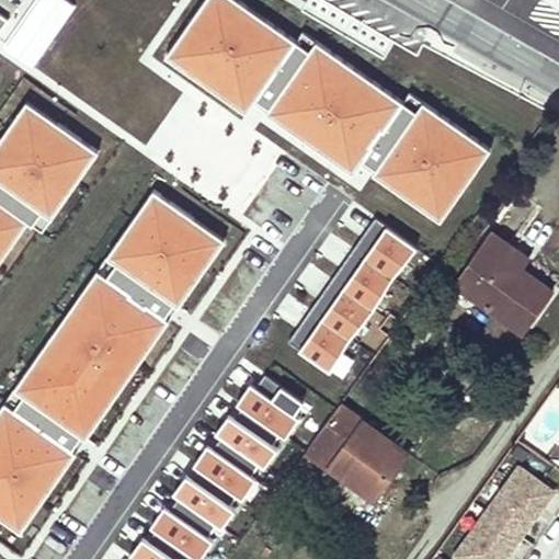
[(435,225),(481,156),(307,42),(288,38),(234,0),(205,0),(166,56),(240,109),(269,115),(435,225)]
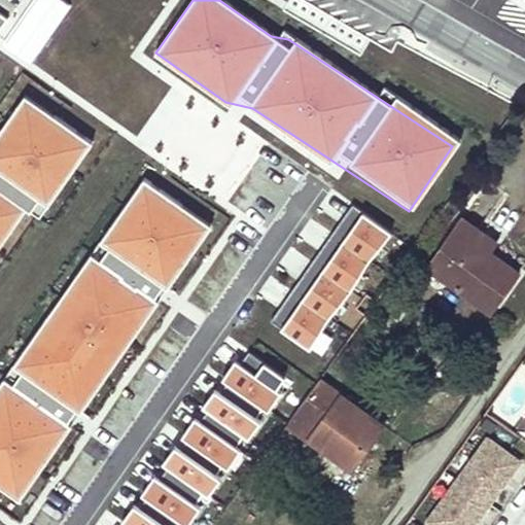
[(0,254),(83,145),(19,96),(0,119),(0,254)]
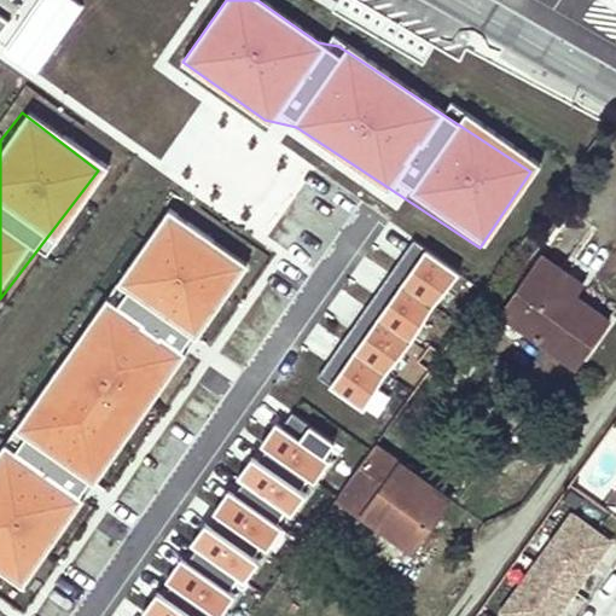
[(253,267),(175,210),(0,448),(0,568),(21,583),(253,267)]
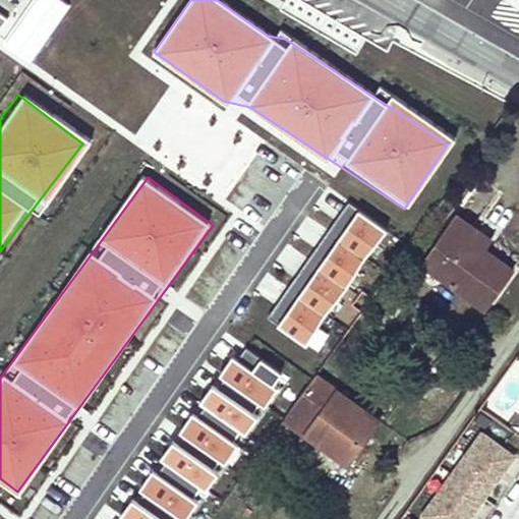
[(424,264),(485,307),(511,271),(471,241),(477,233),(457,218),(424,264)]
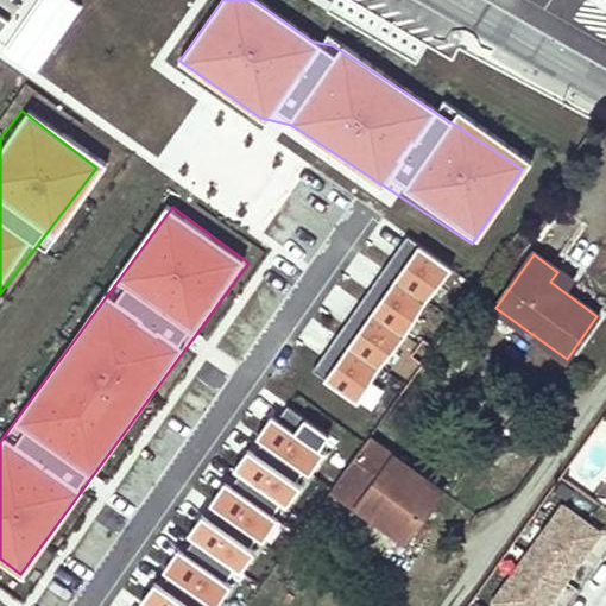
[(340,345),(351,330),(368,343),(399,302),(368,279),(352,302),(341,295),(347,288),(323,269),(298,302),(292,310),(340,345)]
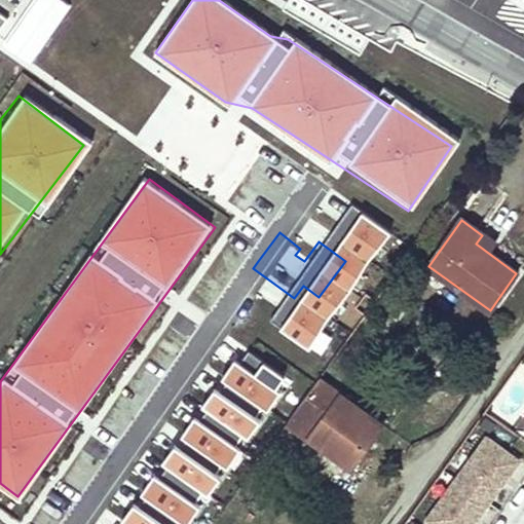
[(390,263),(365,299),(374,305),(399,269),(390,263)]
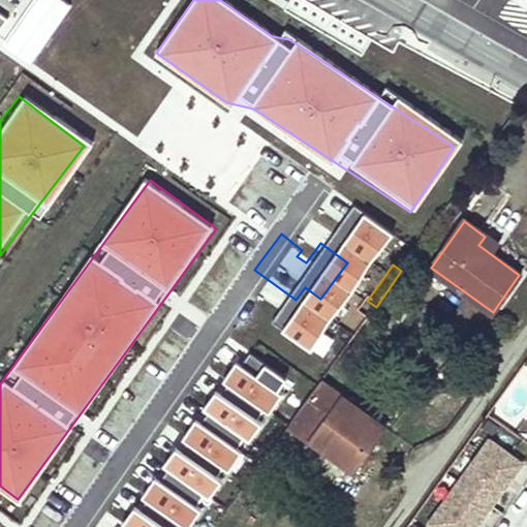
[(323,334),(346,349),(367,320),(357,314),(345,306),(323,334)]
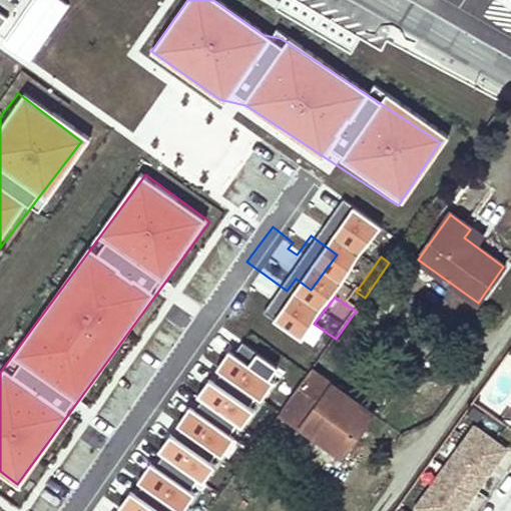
[(263,405),(278,363),(224,343),(192,428),(178,423),(169,447),(183,452),(177,469),(212,482),(243,399),(263,405)]
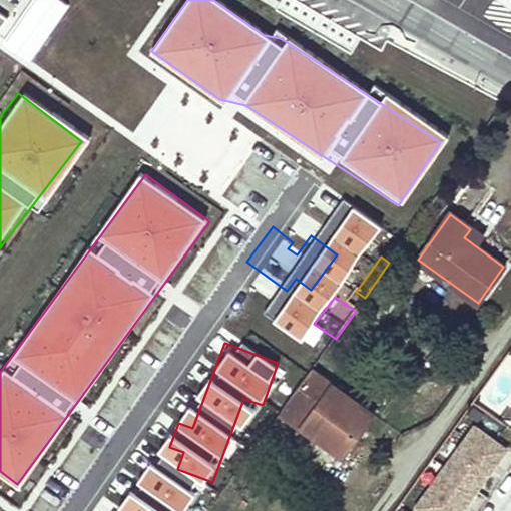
[(309,377),(280,419),(320,447),(342,463),(372,421),(349,405),(309,377)]
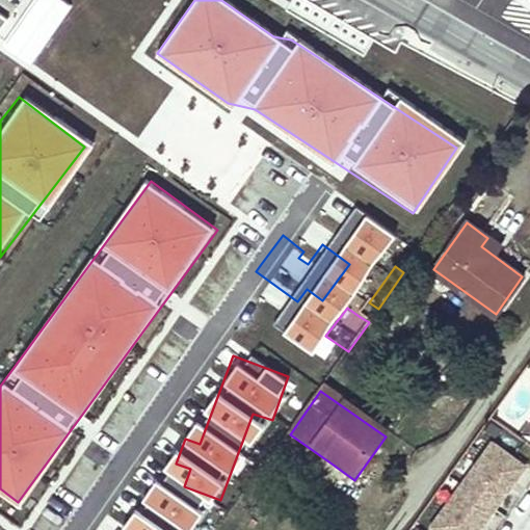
[(483,529),(526,464),(486,439),(428,529),(483,529)]
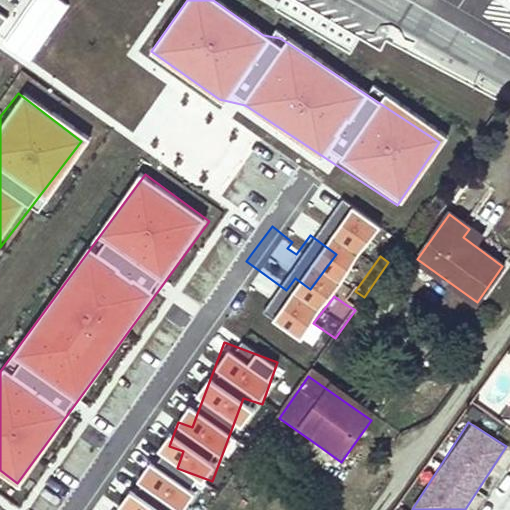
[(151,464),(121,509),(180,509),(193,490),(151,464)]
